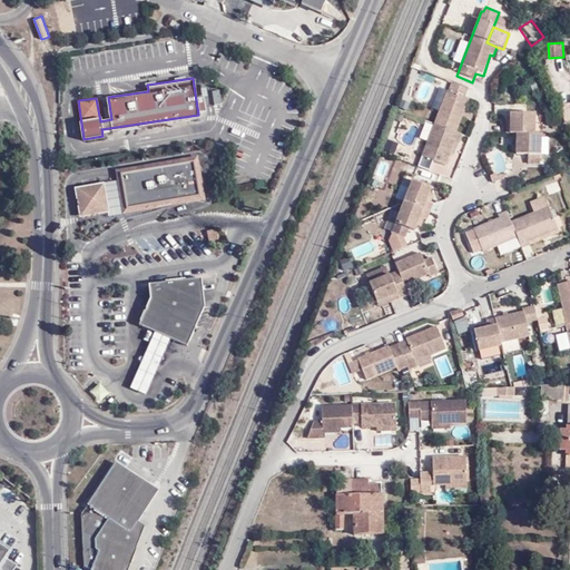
[(444,167),(449,156),(452,147),(457,148),(461,136),(455,133),(469,98),(464,97),(468,89),(450,82),(420,157),(444,167)]
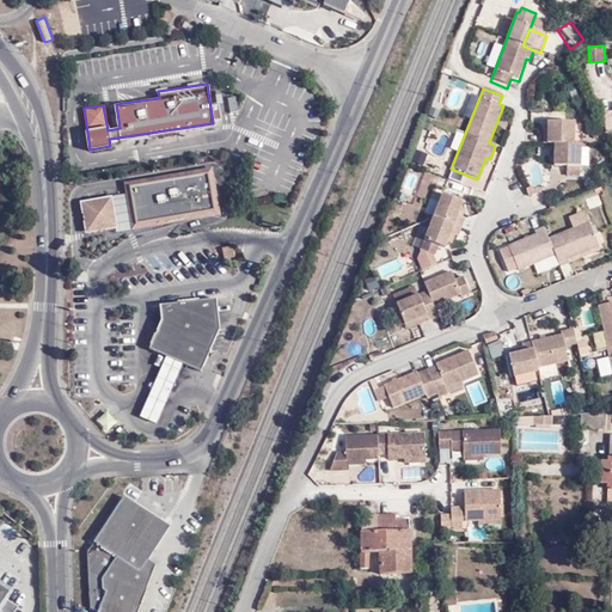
[(546,144),(573,144),(573,122),(545,122),(544,130),(540,130),(540,144),(546,144)]
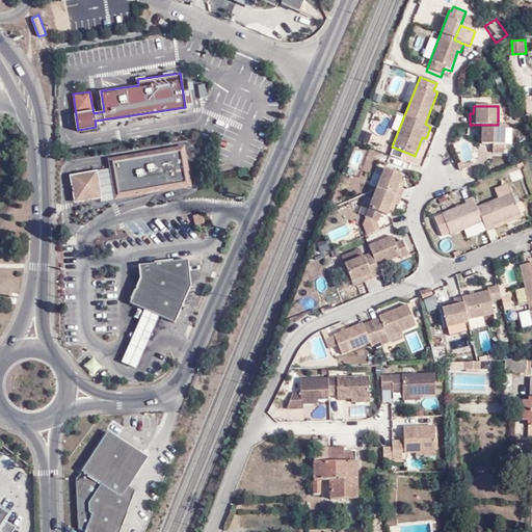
[(504,125),(498,125),(475,125),(475,136),(479,137),(480,144),(491,144),(503,144),(504,125)]
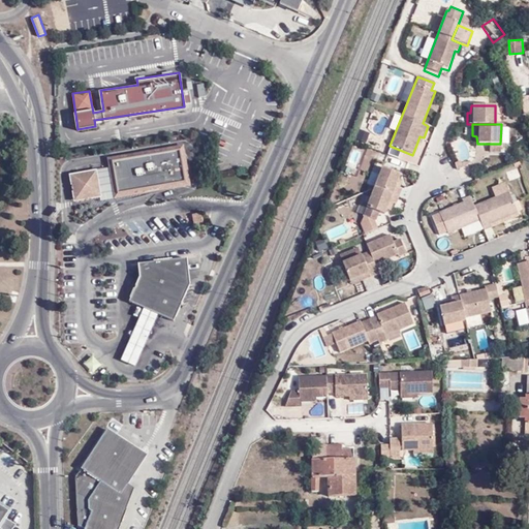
[(361,129),(358,138),(368,141),(370,131),(361,129)]
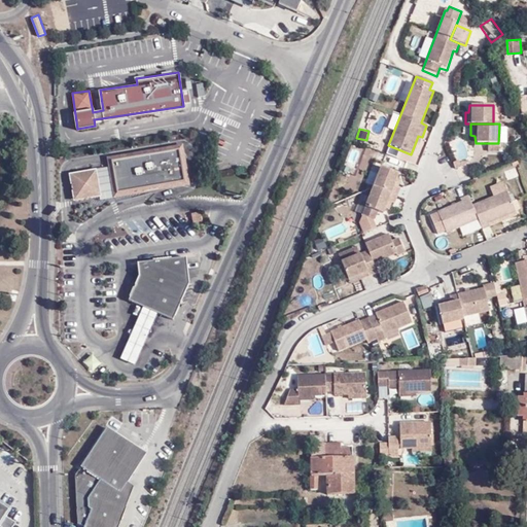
[(487,152),(499,152),(498,143),(487,143),(487,152)]
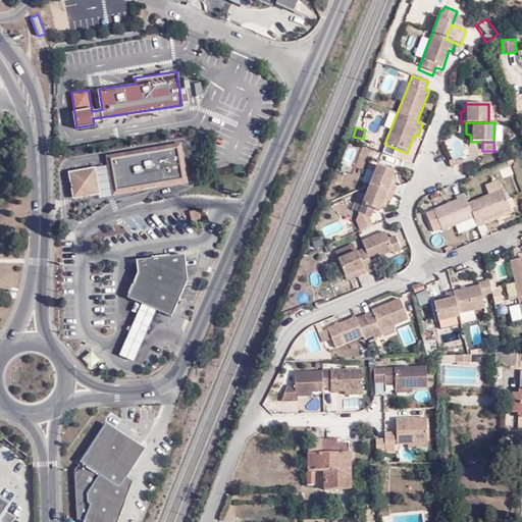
[(95,166),(68,170),(72,199),(100,195),(101,197),(112,196),(188,183),(181,143),(105,155),(107,164),(95,166)]
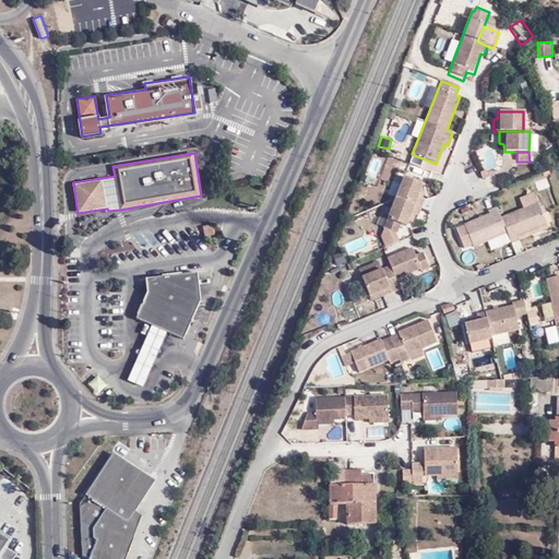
[(426,181),(405,174),(392,207),(384,204),(378,223),(399,230),(401,223),(408,225),(411,219),(414,212),(417,213),(419,214),(427,197),(424,195),(420,194),(424,188),(426,181)]
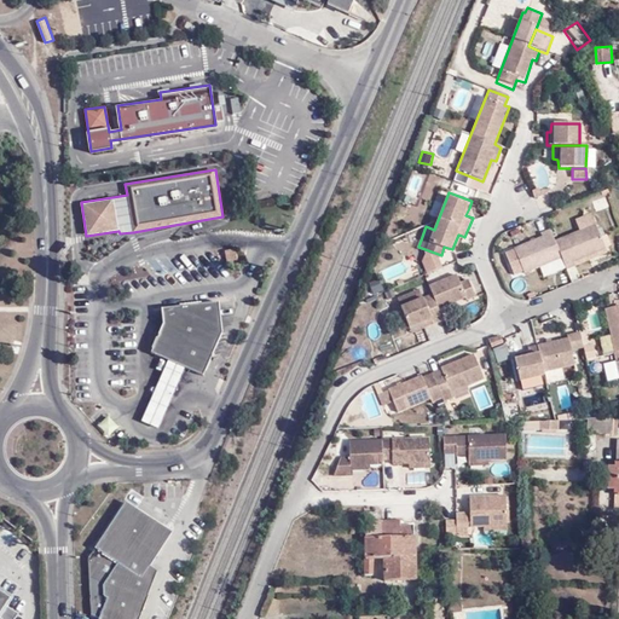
[(576,221),(579,230),(596,224),(593,214),(576,221)]
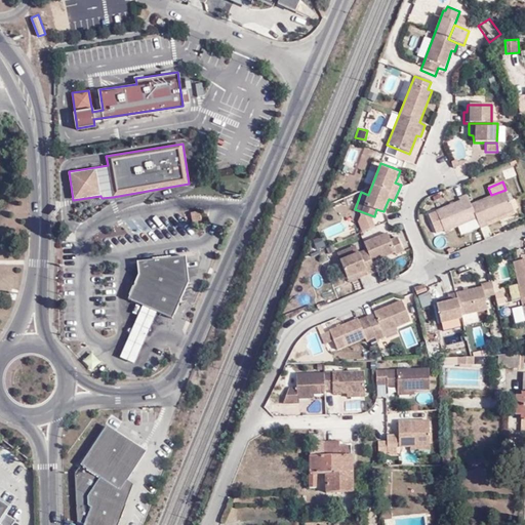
[(514,213),(506,190),(491,195),(471,203),(467,194),(458,197),(459,202),(435,210),(444,233),(477,220),(480,230),(489,227),(488,224),(514,213)]
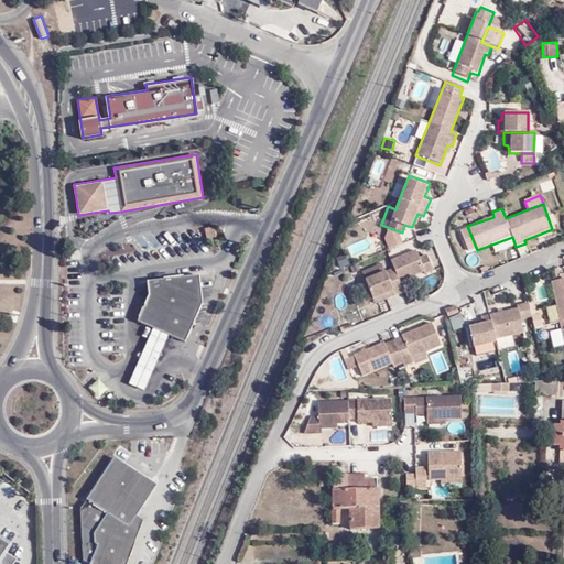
[(209,242),(219,240),(217,225),(206,226),(209,242)]
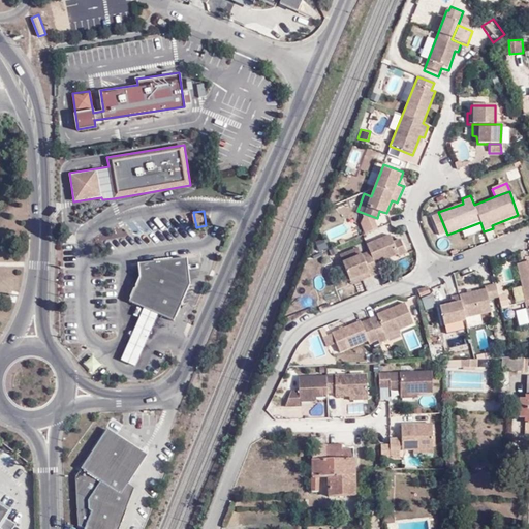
[(369,272),(372,277),(380,274),(376,263),(399,255),(400,257),(407,254),(400,237),(393,240),(391,234),(366,243),(369,250),(362,253),(342,261),(349,280),(369,272)]
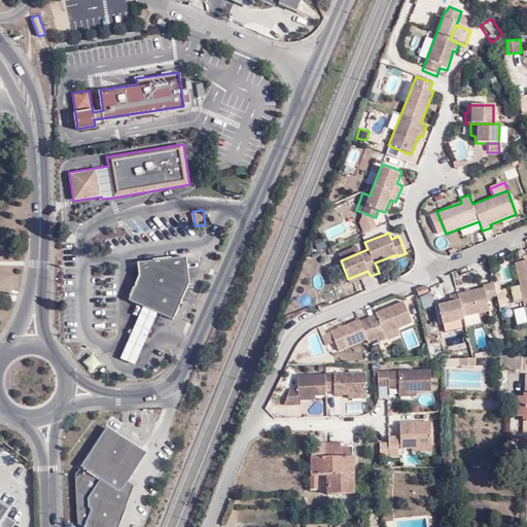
[(324,237),(316,239),(319,249),(327,247),(324,237)]
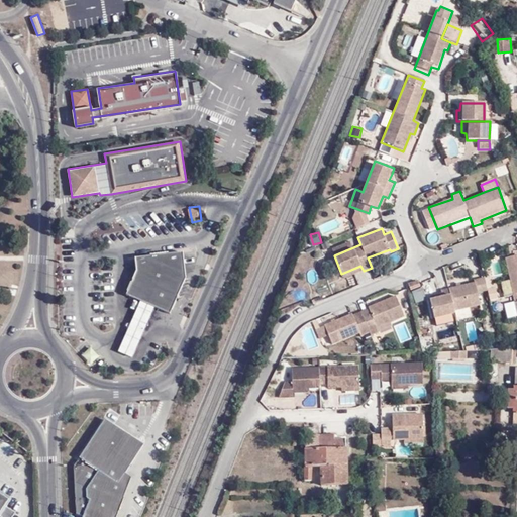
[(331,248),(334,255),(353,247),(350,241),(331,248)]
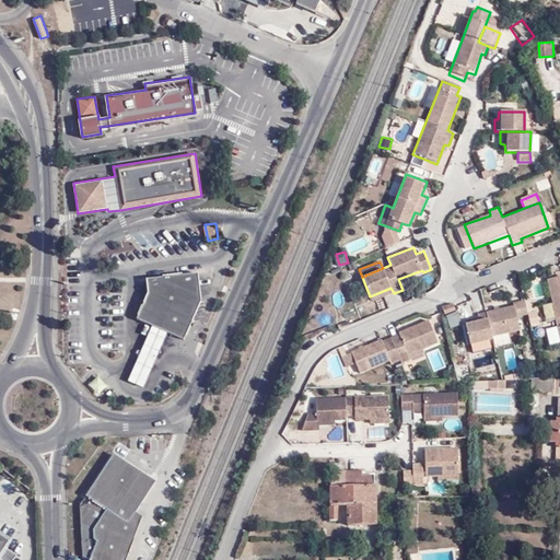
[(138,318),(153,326),(170,334),(185,340),(202,300),(200,271),(148,276),(149,291),(138,318)]
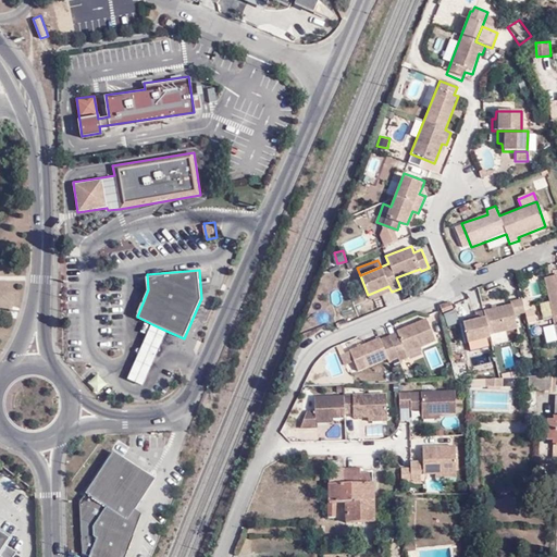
[(556,273),(539,277),(553,342),(556,341),(556,273)]
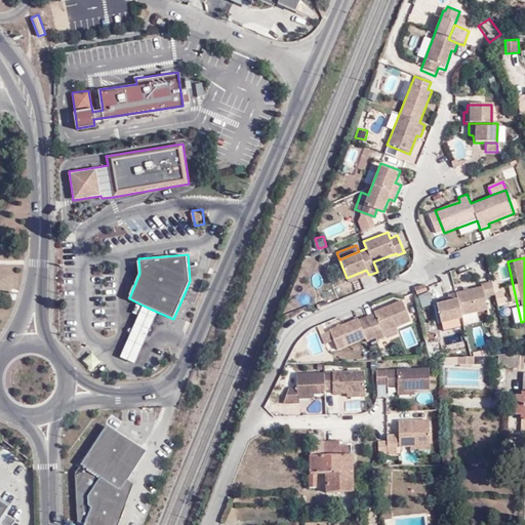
[(349,283),(369,275),(366,270),(347,278),(349,283)]
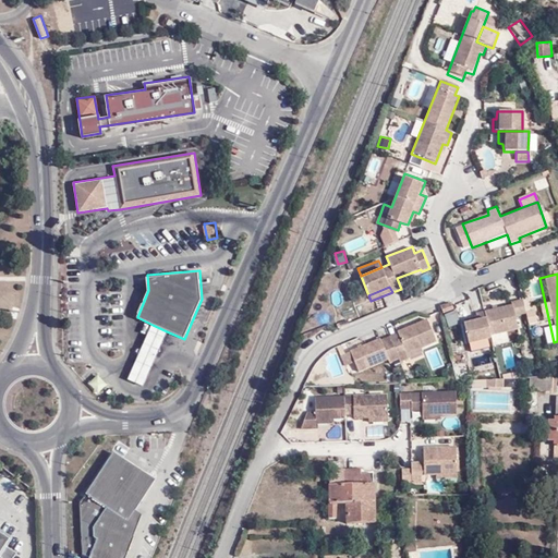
[(522,313),(519,298),(506,300),(506,303),(470,312),(470,315),(471,318),(463,320),(458,322),(462,344),(486,340),(486,336),(513,329),(510,315),(522,313)]
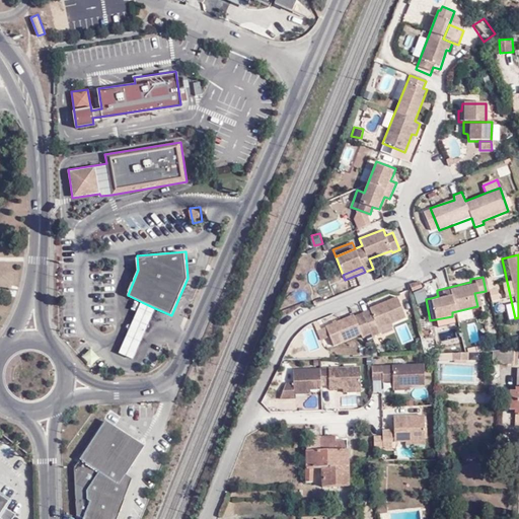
[(419,289),(417,285),(416,280),(404,284),(408,294),(419,289)]
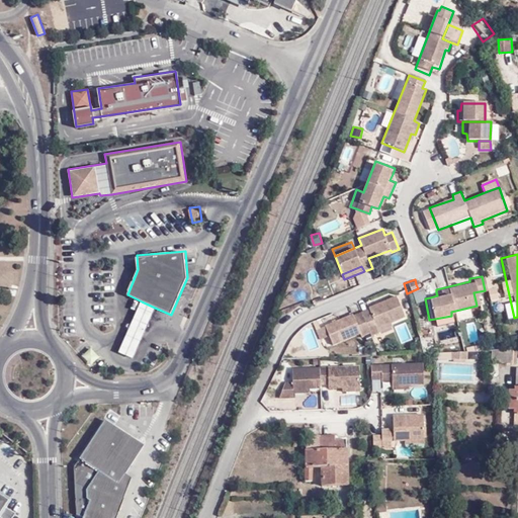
[(321,326),(325,337),(329,346),(356,334),(358,338),(366,334),(368,338),(375,334),(374,332),(389,327),(387,323),(402,317),(392,294),(363,307),(364,310),(350,316),(349,314),(321,326)]
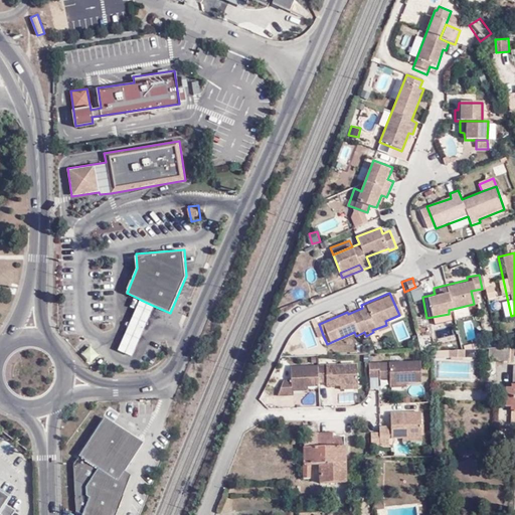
[(156,307),(141,300),(119,350),(134,357),(156,307)]
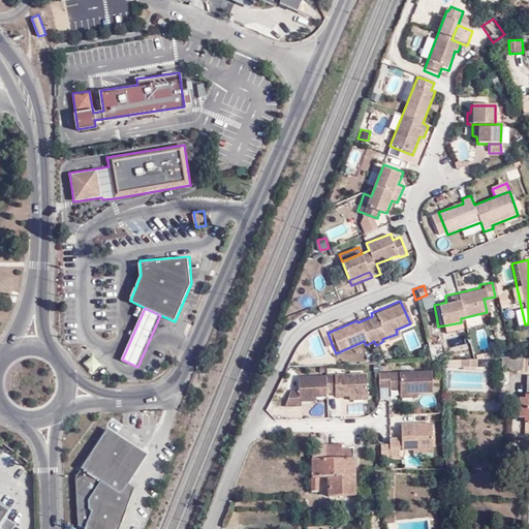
[(323,347),(332,344),(328,333),(319,337),(323,347)]
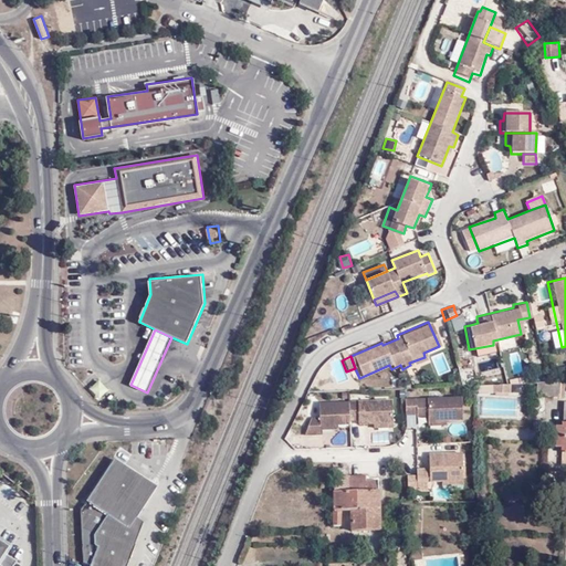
[(101,399),(112,389),(101,378),(90,388),(101,399)]
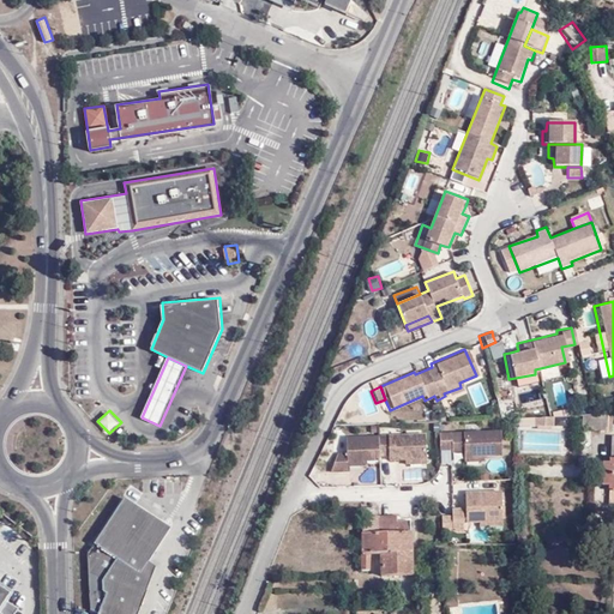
[(552,415),(512,419),(512,428),(553,428),(552,415)]
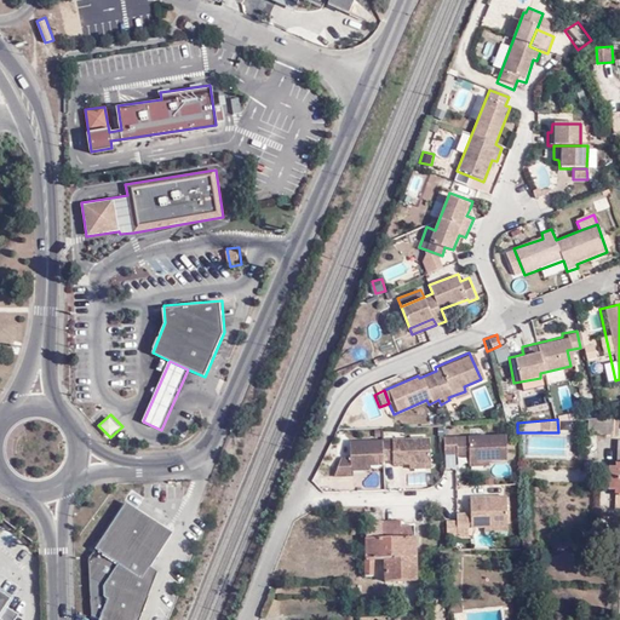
[(618,436),(619,419),(589,419),(589,432),(593,432),(593,436),(618,436)]
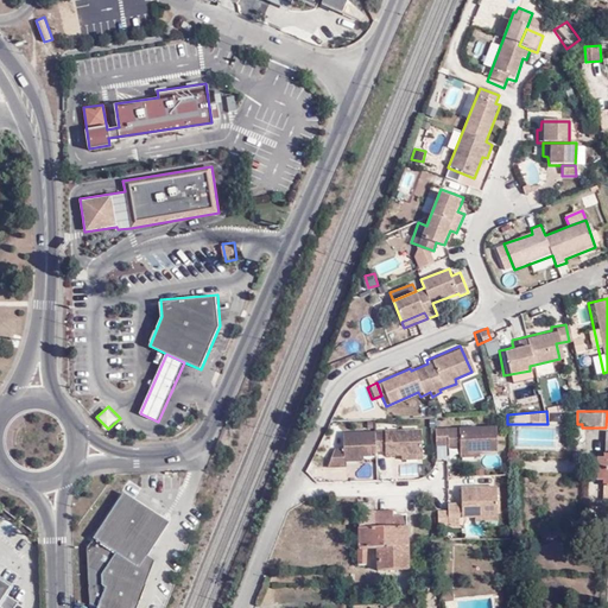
[(462,451),(483,451),(500,451),(500,425),(449,425),(449,448),(462,448),(462,451)]
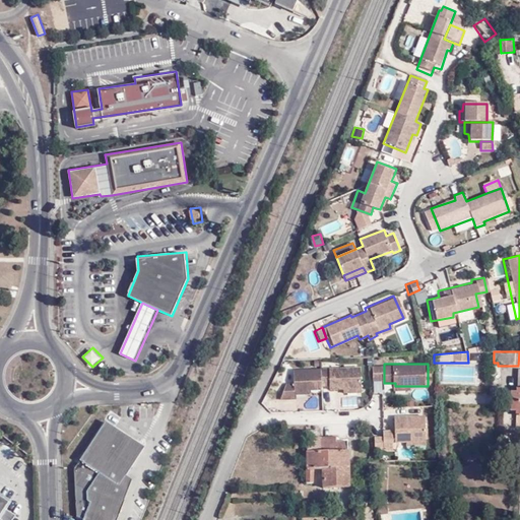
[(341,389),(359,388),(359,367),(290,367),(291,382),(283,382),(278,399),(291,399),(291,394),(291,390),(308,390),(320,390),(320,386),(327,386),(327,389),(341,389)]
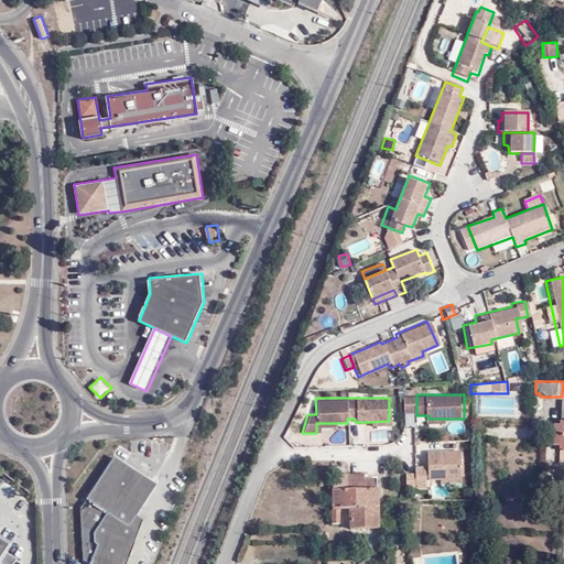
[(464,449),(430,449),(430,479),(443,479),(443,485),(464,484),(464,449)]
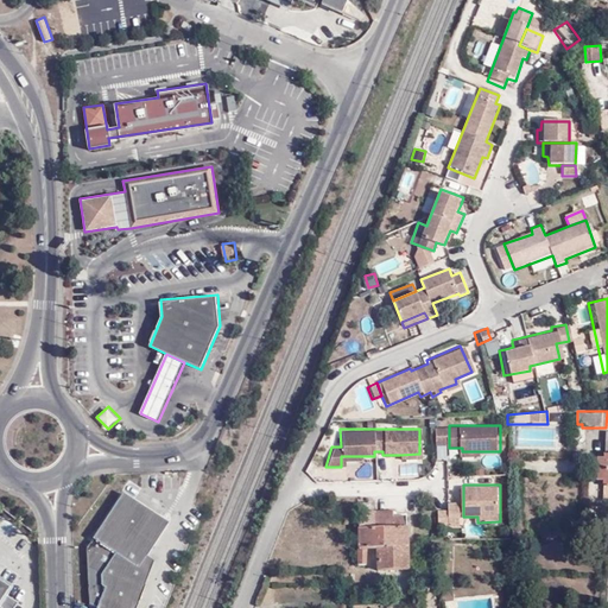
[(133,501),(124,494),(87,551),(89,605),(97,607),(96,607),(135,607),(154,562),(146,557),(169,524),(133,501)]
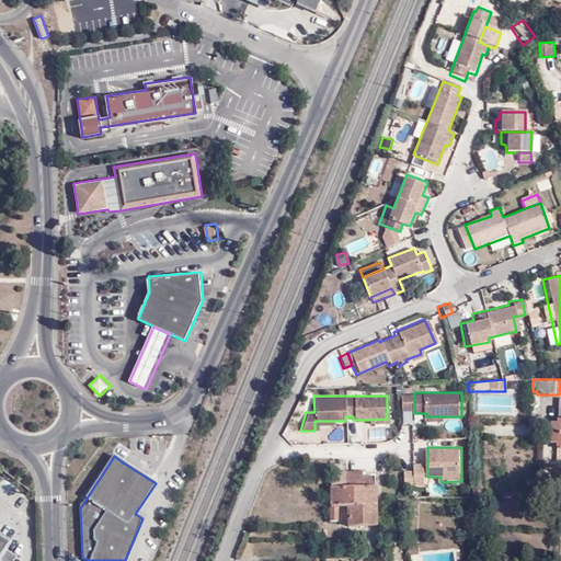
[(407,482),(426,482),(426,464),(416,462),(415,469),(407,469),(407,482)]
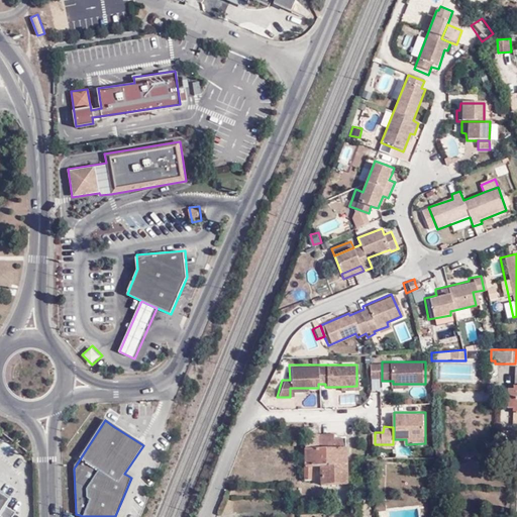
[(337,433),(314,434),(301,434),(300,469),(303,469),(302,481),(310,481),(310,468),(318,468),(319,486),(343,486),(344,439),(337,439),(337,433)]
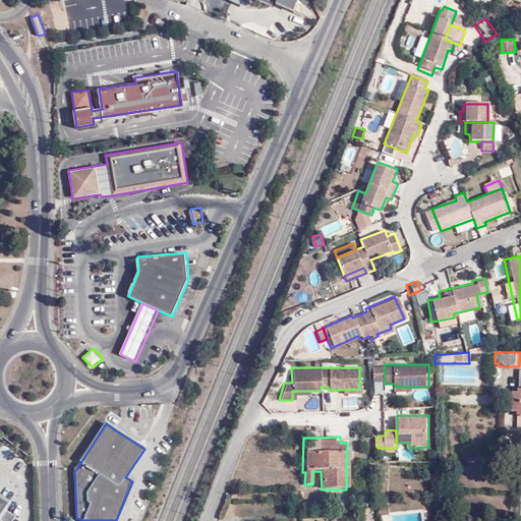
[(437,451),(438,463),(446,463),(446,451),(437,451)]
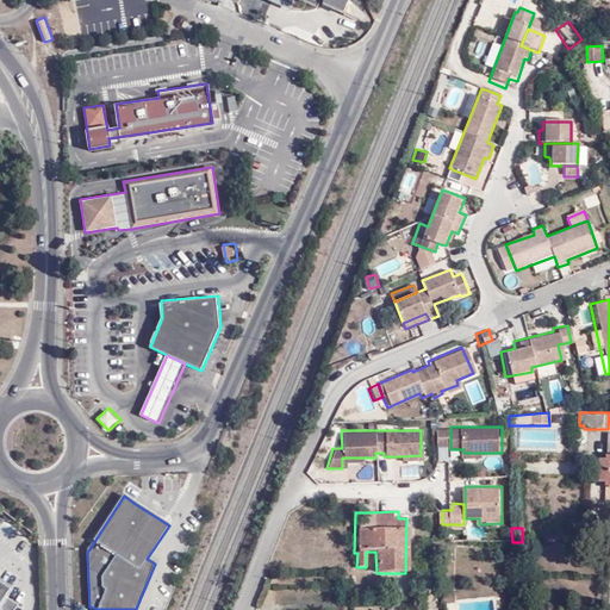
[(0,609),(11,609),(16,605),(4,597),(10,587),(0,582),(0,609)]
